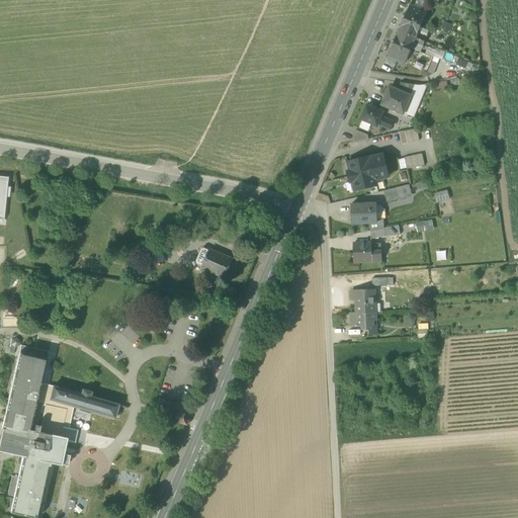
[(418,0),(416,0),(414,6),(423,9),(425,3),(418,0)]
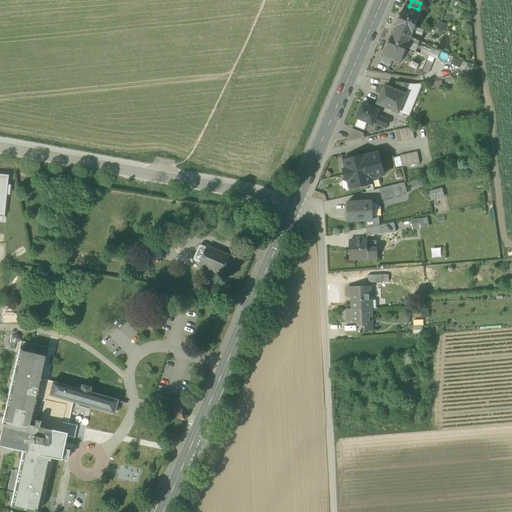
[(455,0),(455,2),(470,8),(468,0),(455,0)]
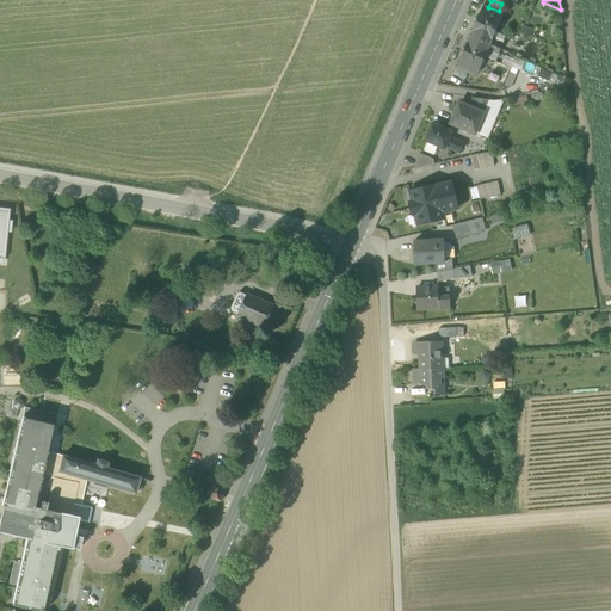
[(483,5),(475,24),(495,32),(504,13),(499,11),(488,7),(483,5)]
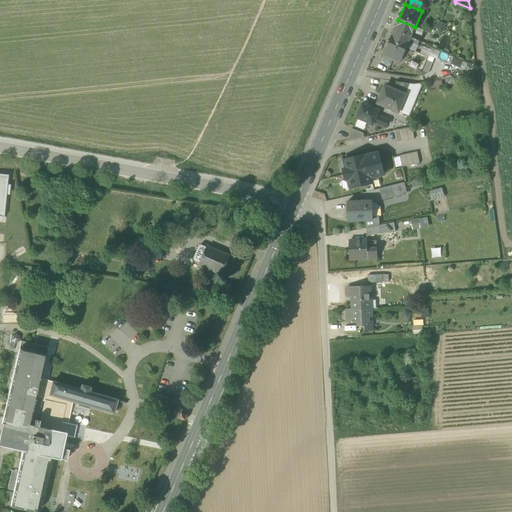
[(398,20),(394,30),(411,37),(413,32),(415,27),(398,20)]
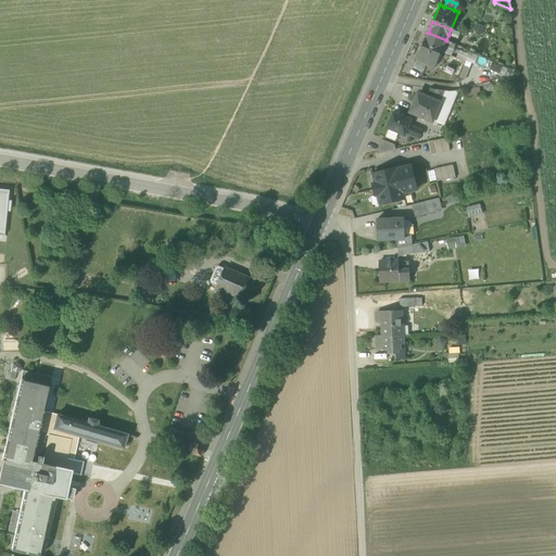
[(478,32),(477,34),(481,36),(483,27),(476,24),(474,29),(478,32)]
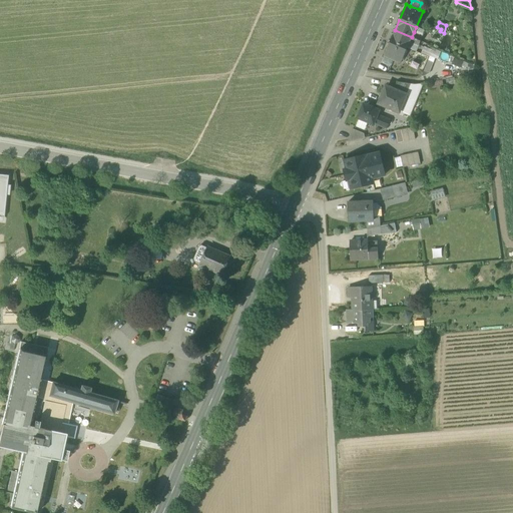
[(425,31),(416,27),(414,32),(422,36),(425,31)]
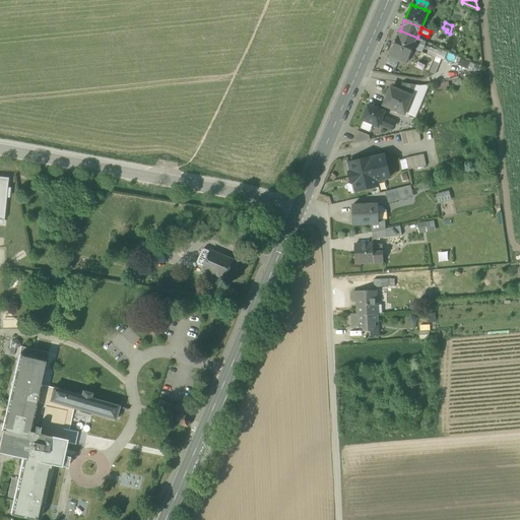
[(400,30),(395,41),(412,48),(414,43),(417,38),(400,30)]
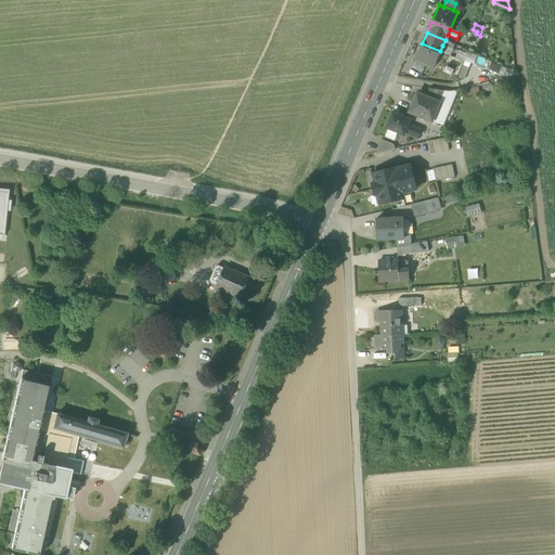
[(448,35),(446,40),(454,44),(456,39),(448,35)]
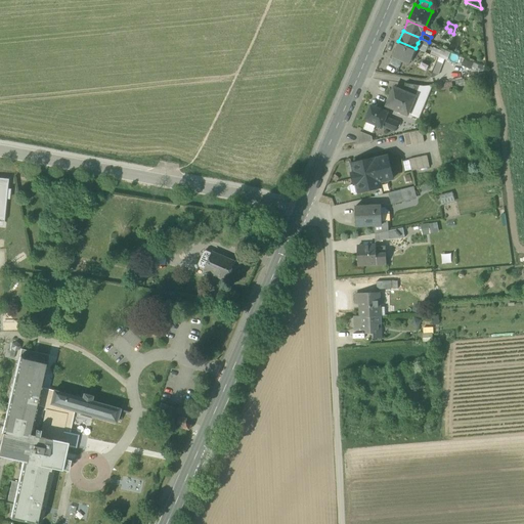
[(427,47),(429,42),(421,38),(418,43),(427,47)]
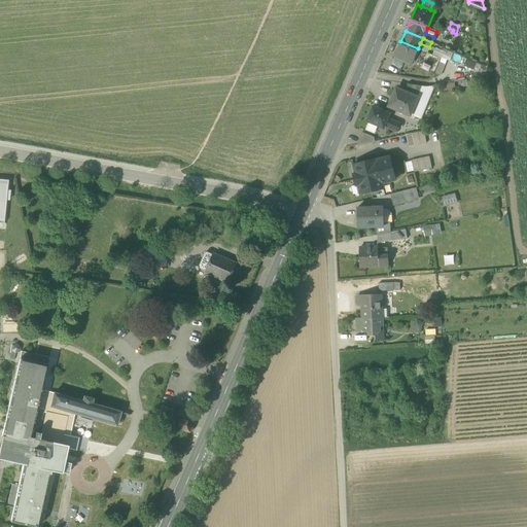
[(411,65),(418,48),(400,41),(394,58),(403,62),(411,65)]
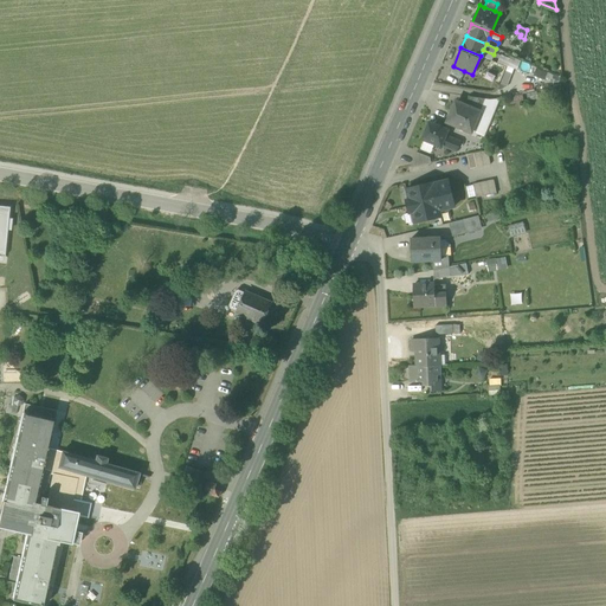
[(507,68),(514,70),(517,71),(521,60),(516,58),(515,60),(501,56),(497,63),(507,68)]
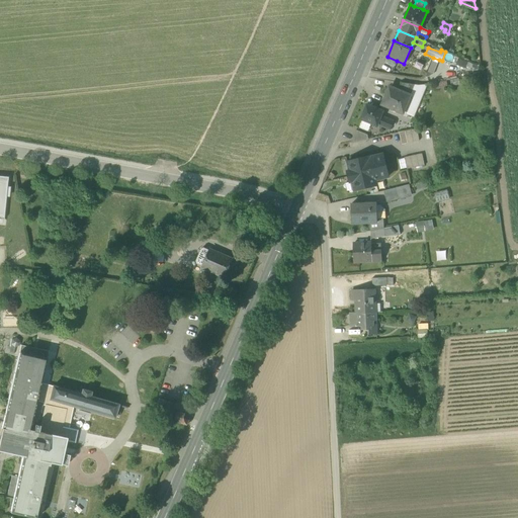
[(397,61),(387,57),(384,63),(395,67),(397,61)]
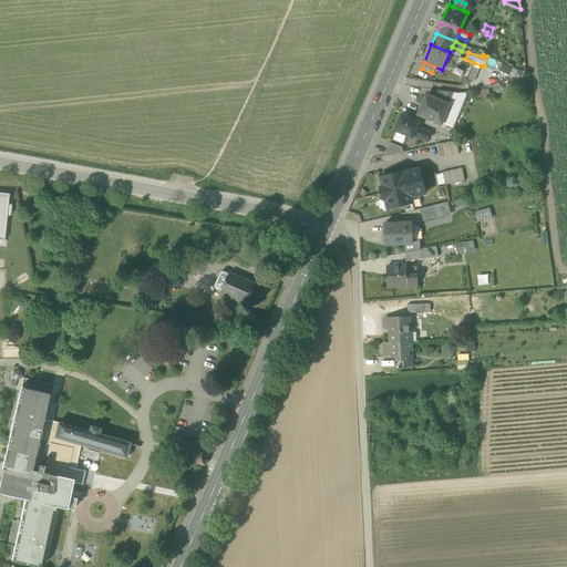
[(502,64),(500,71),(509,75),(512,68),(502,64)]
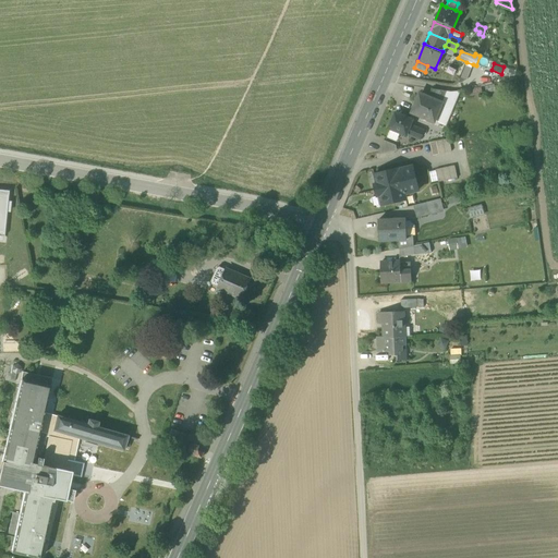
[(471,68),(464,65),(460,76),(466,80),(471,68)]
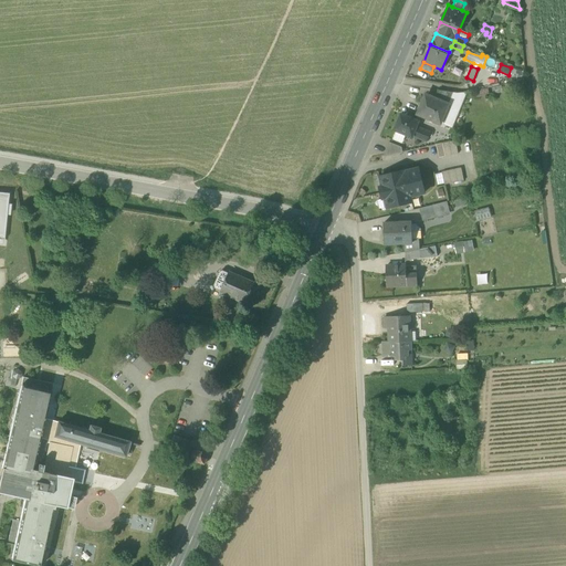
[(492,87),(493,95),(502,93),(501,85),(492,87)]
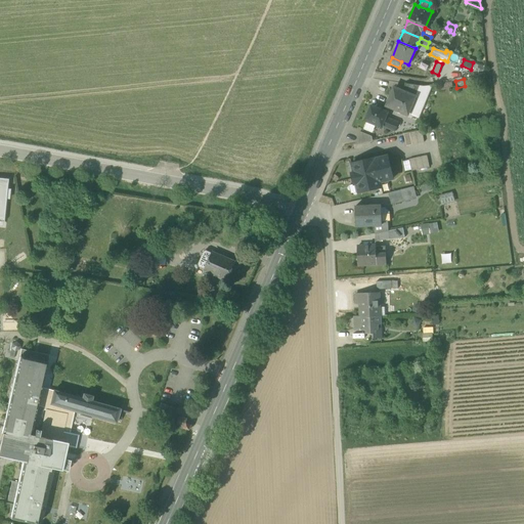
[(440,84),(441,90),(452,88),(451,81),(440,84)]
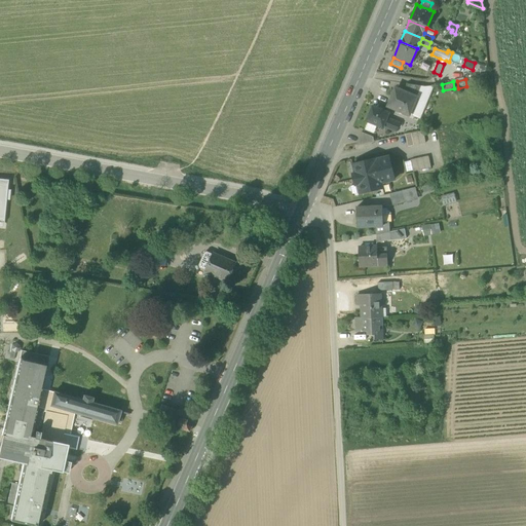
[(404,91),(416,97),(421,86),(407,84),(404,91)]
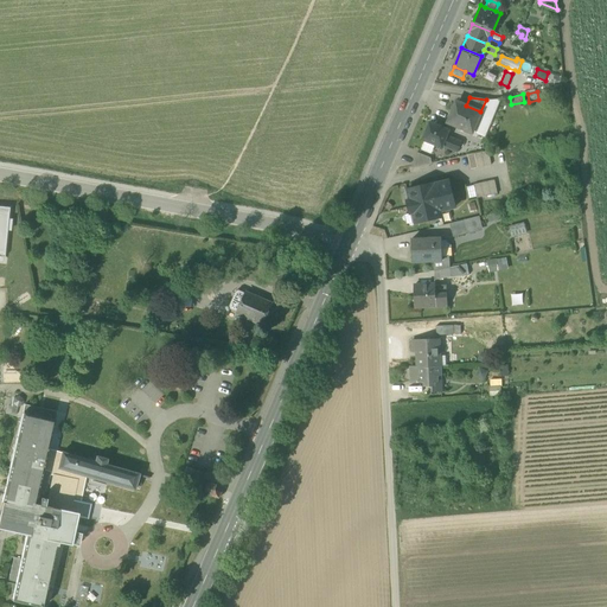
[(486,100),(480,112),(496,109),(500,97),(490,100),(486,100)]
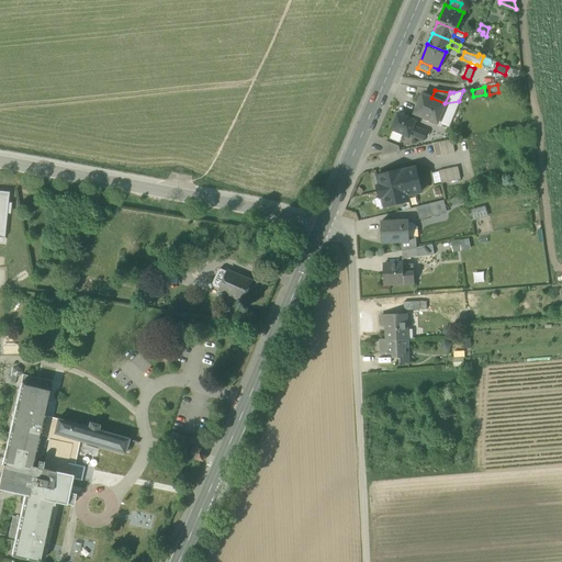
[(415,114),(437,123),(445,103),(431,98),(423,94),(415,114)]
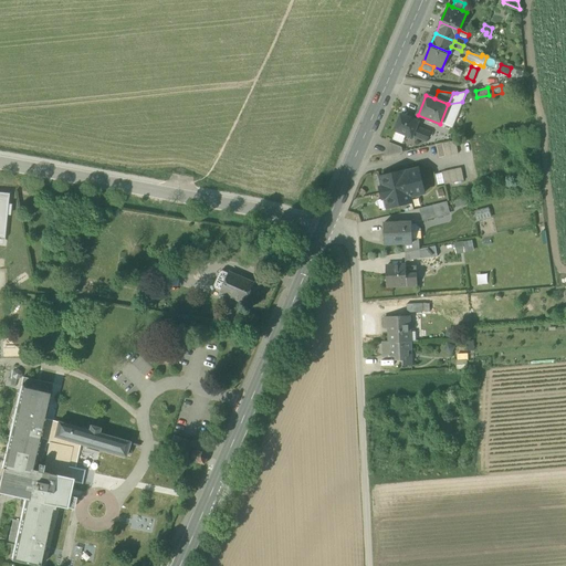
[(448,104),(440,124),(451,128),(462,102),(448,104)]
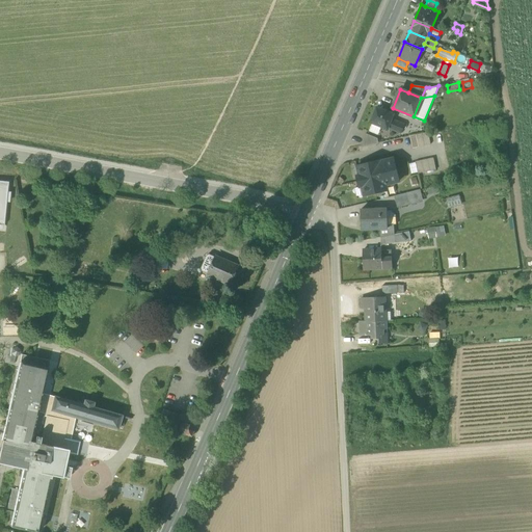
[(397,122),(392,120),(394,114),(391,113),(376,107),(370,123),(372,124),(381,127),(388,130),(388,128),(394,130),(397,122)]
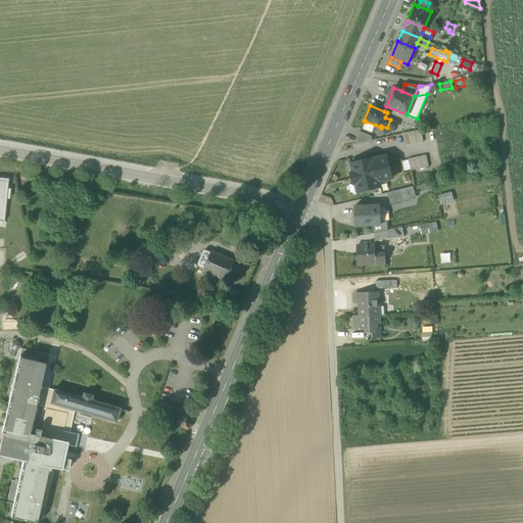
[(387,128),(394,131),(397,123),(390,120),(387,128)]
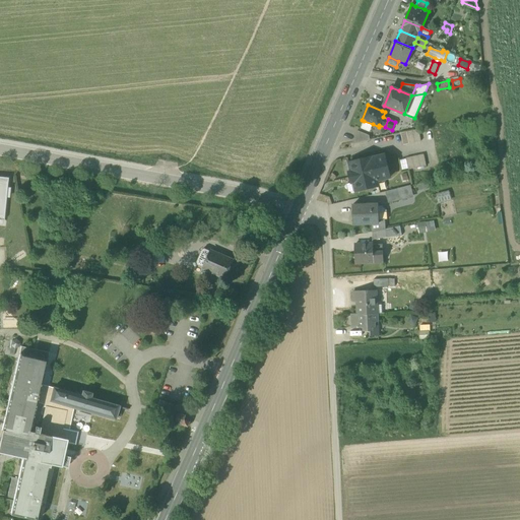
[(370,132),(373,124),(364,121),(361,129),(370,132)]
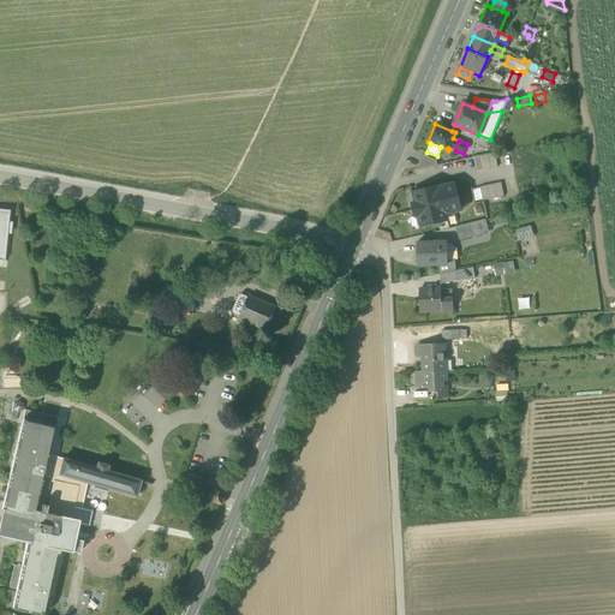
[(481,156),(484,171),(497,167),(495,153),(481,156)]
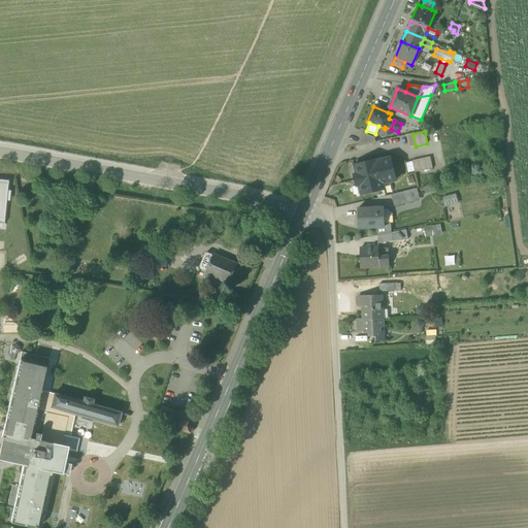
[(358,145),(375,141),(374,137),(363,132),(358,145)]
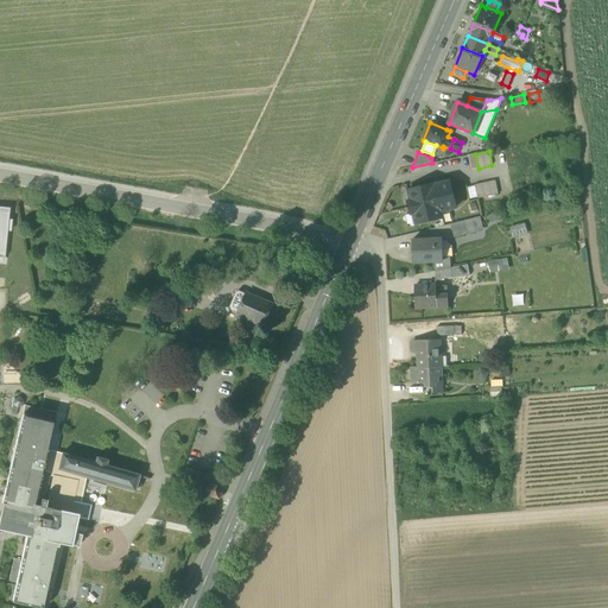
[(469,156),(472,170),(479,169),(475,154),(469,156)]
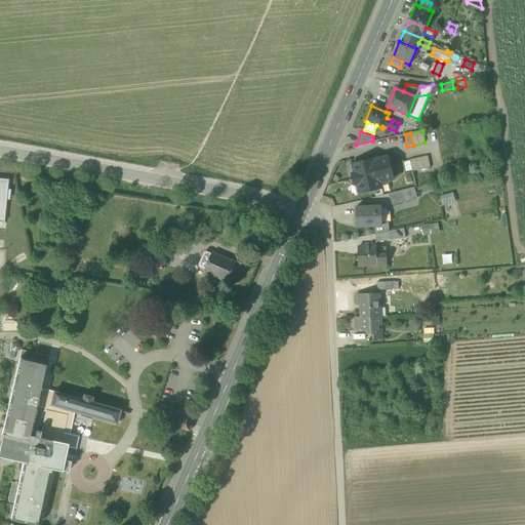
[(412,170),(412,171),(431,167),(428,156),(410,159),(412,170)]
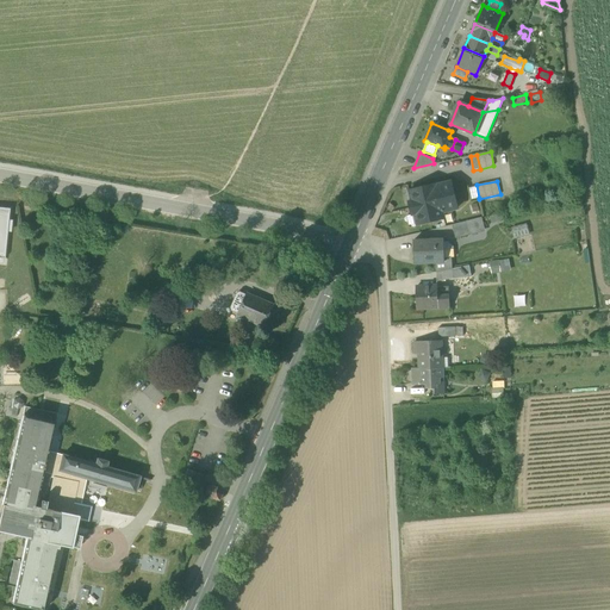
[(417,224),(417,225),(430,222),(430,221),(443,217),(442,212),(458,209),(450,182),(436,186),(436,185),(422,188),(422,187),(409,191),(411,201),(409,201),(412,215),(415,213),(417,224)]
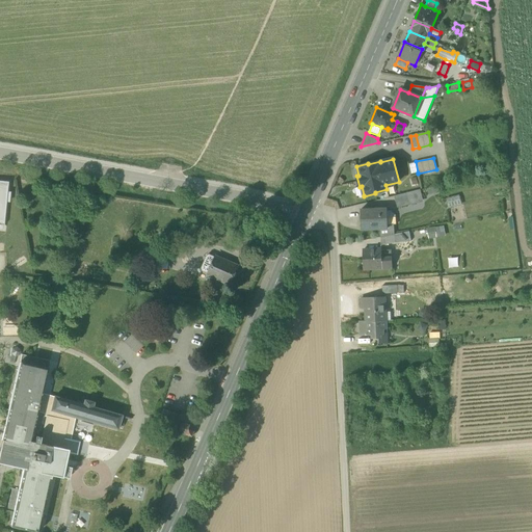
[(411,174),(418,173),(416,161),(408,163),(411,174)]
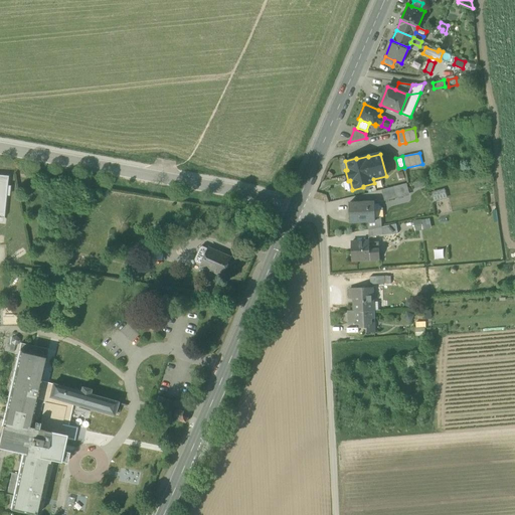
[(423,179),(413,182),(414,189),(425,186),(423,179)]
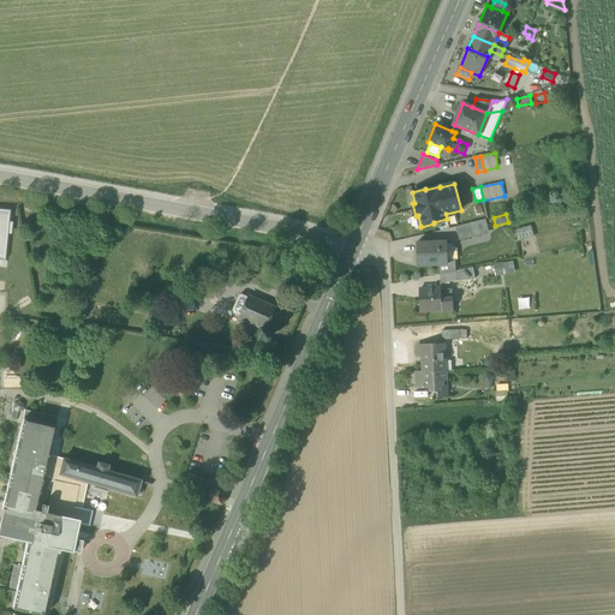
[(412,227),(421,226),(418,215),(416,216),(410,218),(412,227)]
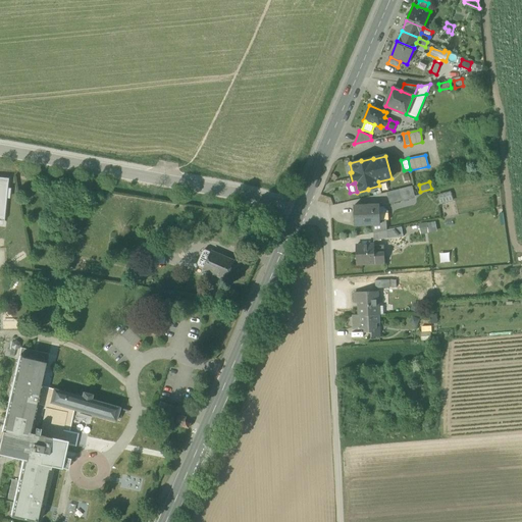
[(399,190),(402,202),(407,200),(405,188),(399,190)]
